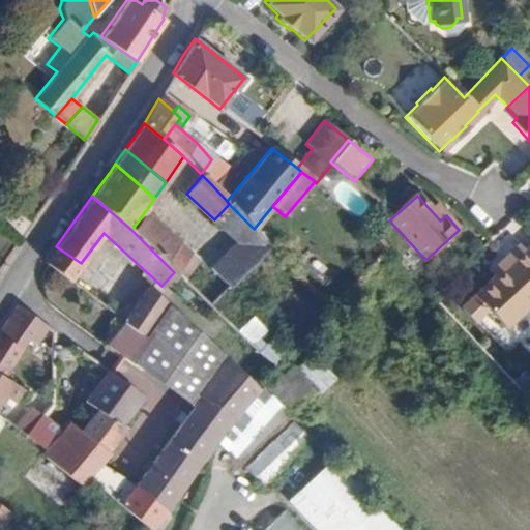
[(230,287),(270,245),(254,229),(229,204),(214,219),(240,244),(213,270),(230,287)]
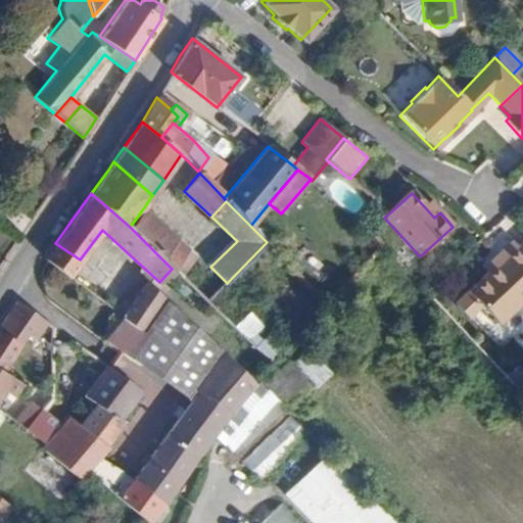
[(430,202),(424,206),(434,218),(440,212),(430,202)]
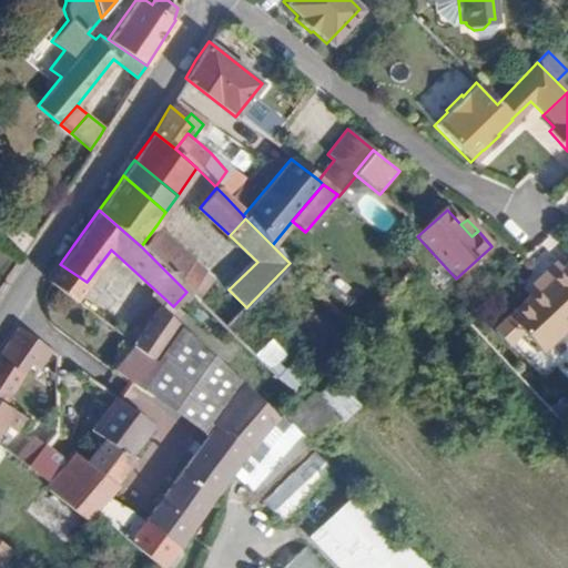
[(186,292),(204,271),(156,225),(141,246),(186,292)]
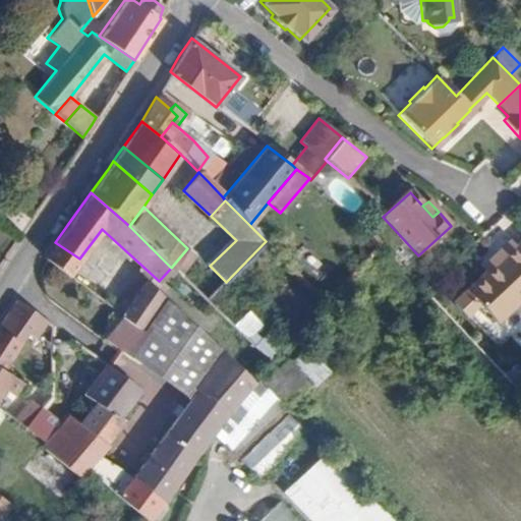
[(520,240),(514,247),(513,247),(483,275),(464,292),(496,325),(520,300),(520,240)]
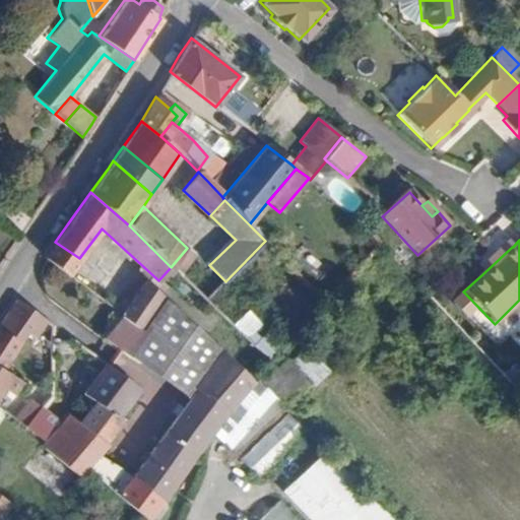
[(68,273),(79,258),(55,242),(45,256),(68,273)]
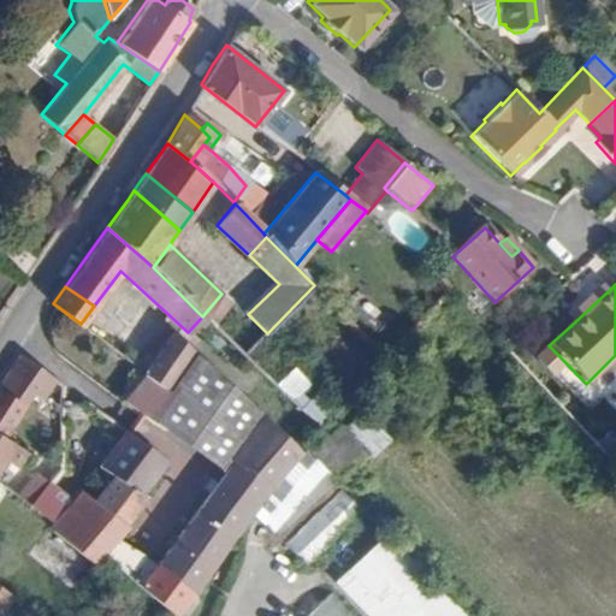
[(566,319),(572,325),(606,292),(600,286),(566,319)]
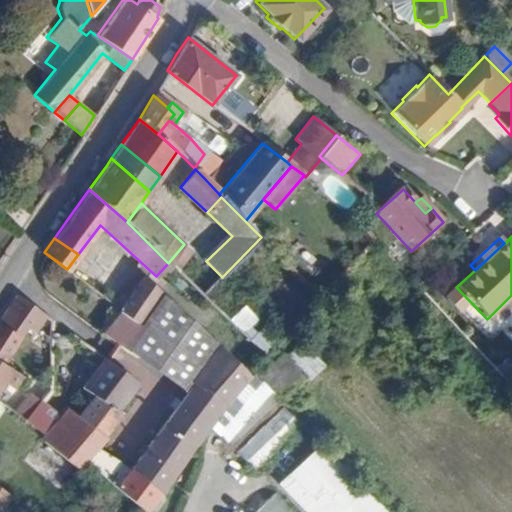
[(168,263),(173,268),(190,250),(184,244),(168,263)]
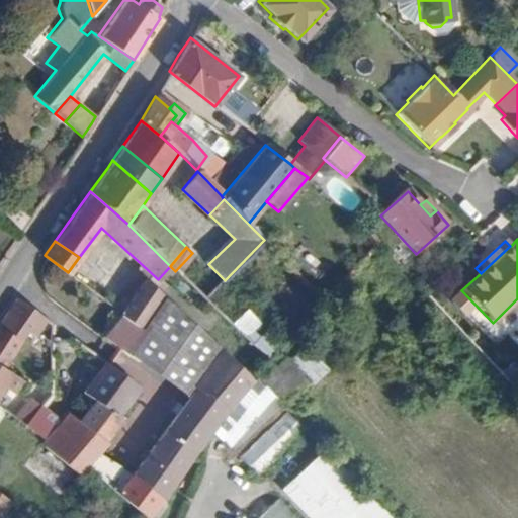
[(146,277),(121,311),(120,313),(141,327),(162,294),(146,277)]
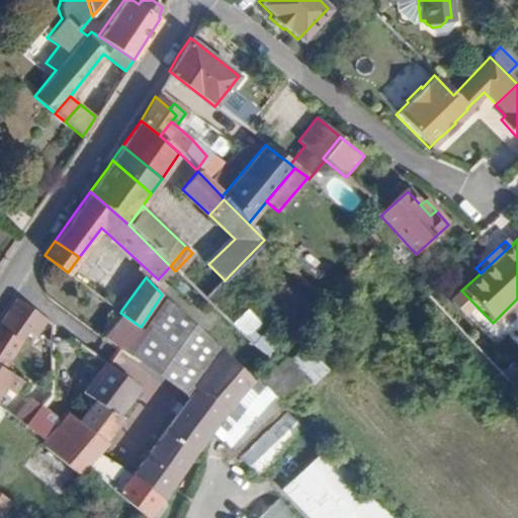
[(162,294),(141,327),(125,350),(188,396),(220,351),(162,294)]
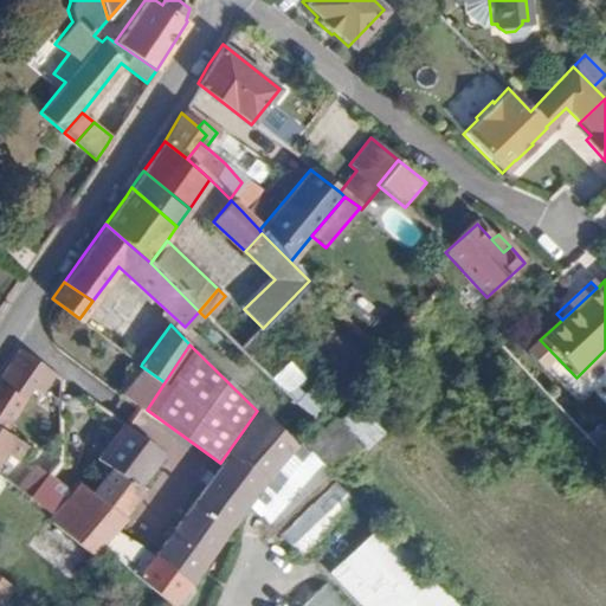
[(59,374),(18,347),(0,372),(0,384),(18,395),(20,391),(59,417),(59,392),(59,374)]
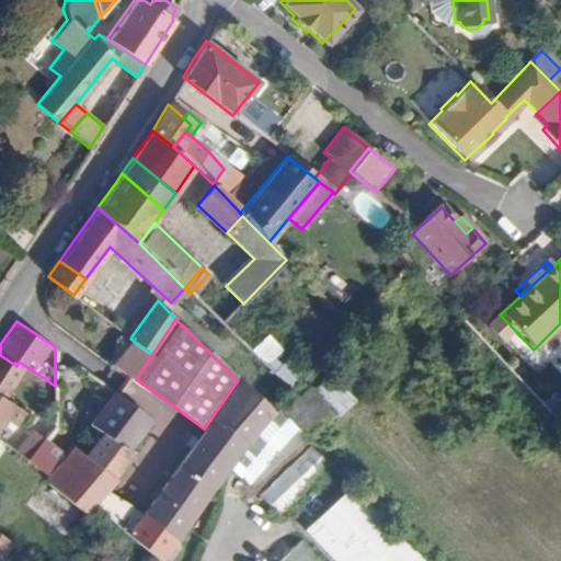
[(130,339),(111,366),(134,382),(136,379),(152,354),(130,339)]
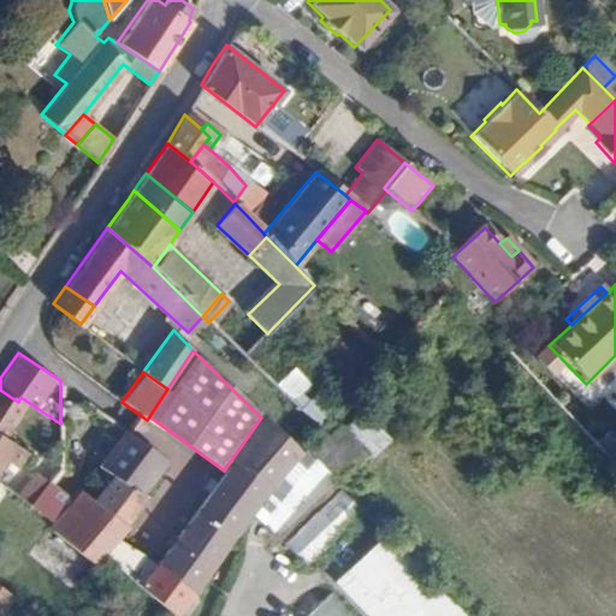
[(0,468),(6,460),(13,465),(24,450),(1,434),(22,404),(18,402),(0,390),(0,468)]
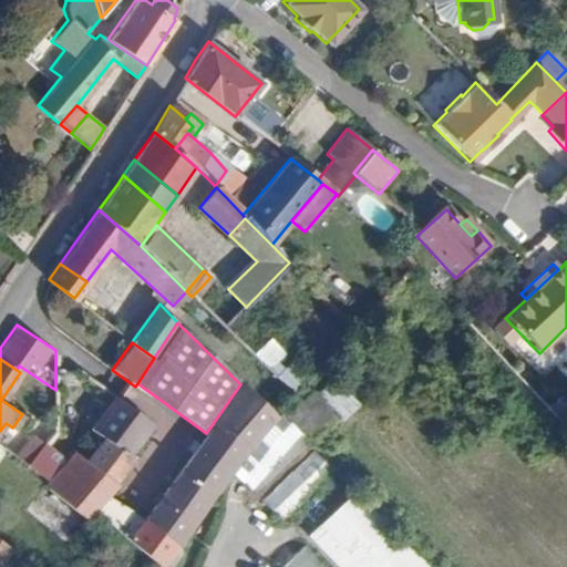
[(330,381),(315,398),(334,419),(338,423),(356,406),(330,381)]
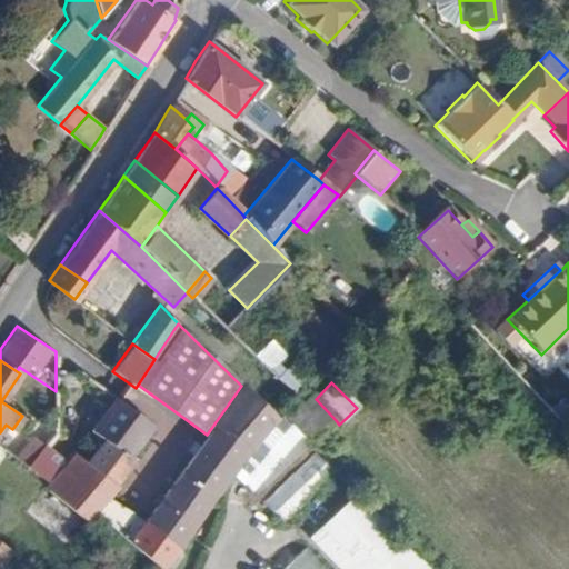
[(230,470),(277,418),(241,386),(207,435),(138,533),(126,526),(132,516),(107,497),(116,483),(86,461),(88,458),(75,449),(49,490),(85,517),(93,506),(131,542),(130,543),(160,568),(205,506),(228,472),(230,470)]
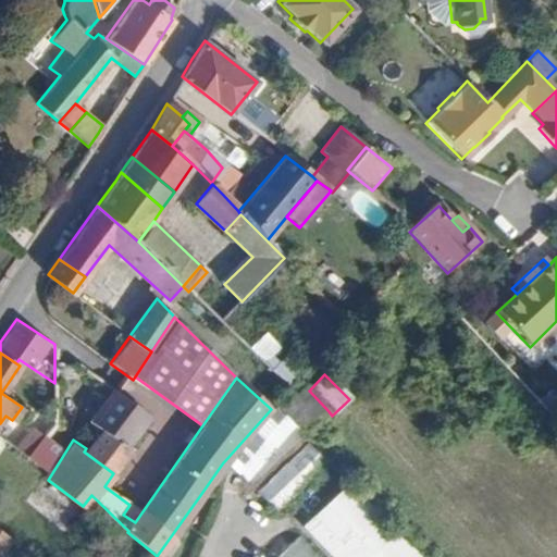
[(329,411),(309,391),(306,386),(281,410),(304,435),(329,411)]
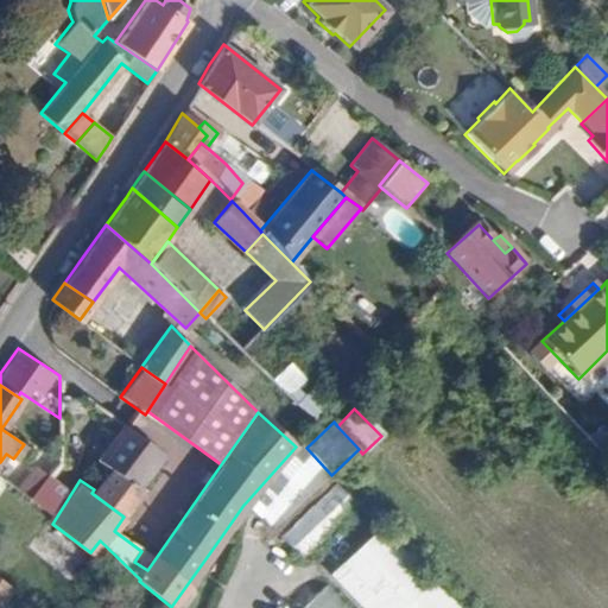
[(112,466),(138,483),(162,453),(122,423),(99,458),(112,466)]
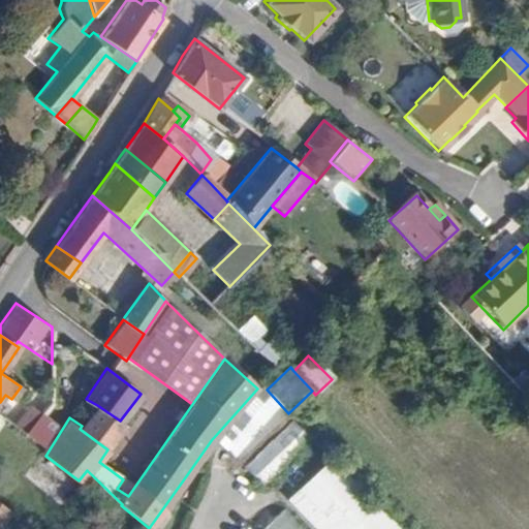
[(235,458),(282,410),(265,392),(217,440),(235,458)]
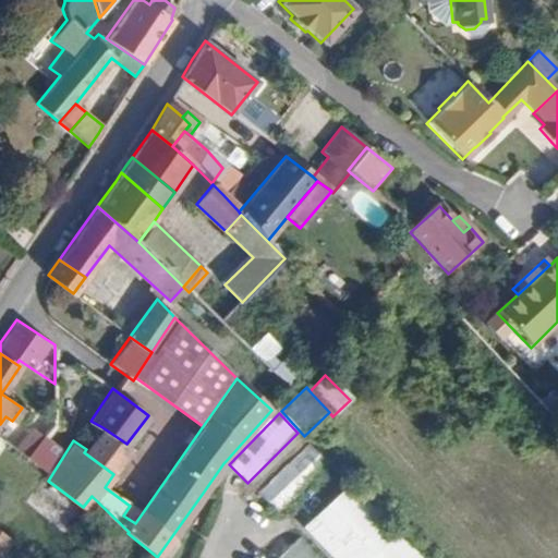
[(113,474),(132,448),(126,444),(102,427),(86,449),(84,452),(113,474)]
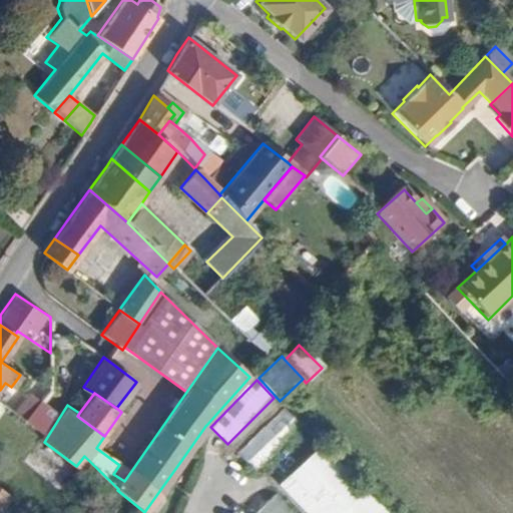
[(282,410),(236,454),(252,471),(300,426),(282,410)]
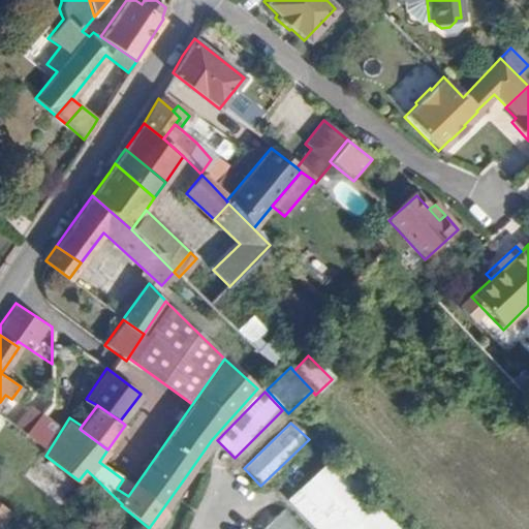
[(84,484),(79,480),(45,456),(29,472),(69,504),(84,484)]
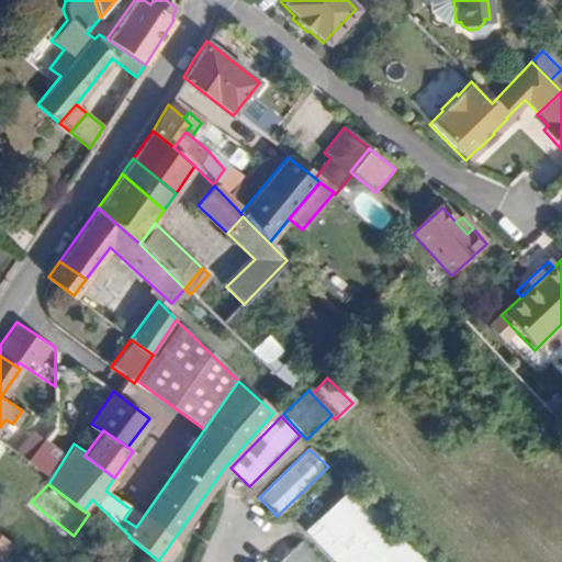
[(346,561),(353,561),(385,529),(349,491),(312,527),(346,561)]
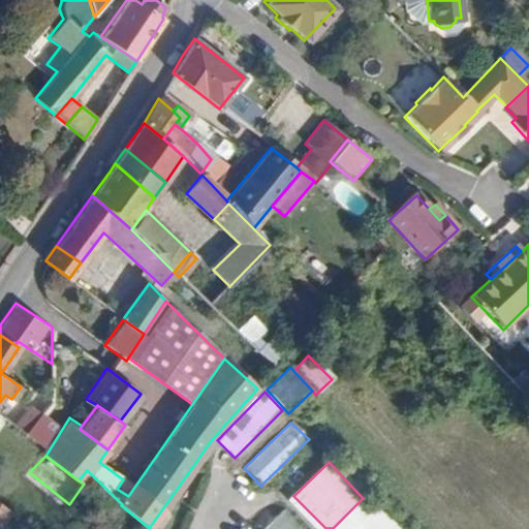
[(393,528),(363,498),(333,528),(393,528)]
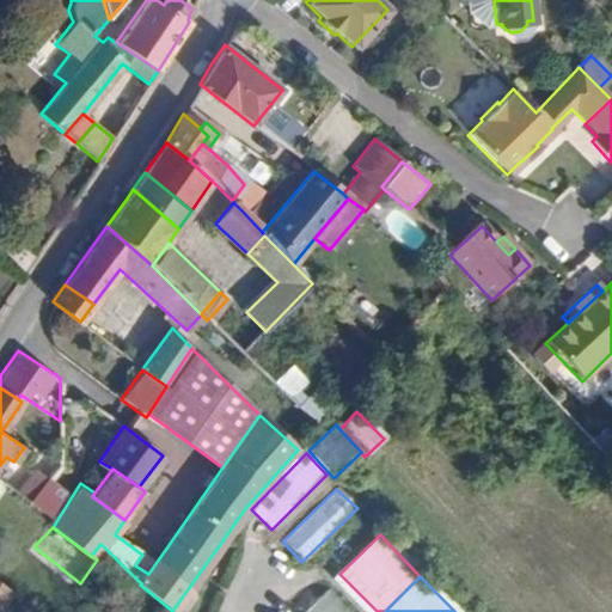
[(0,606),(10,592),(0,585),(0,606)]
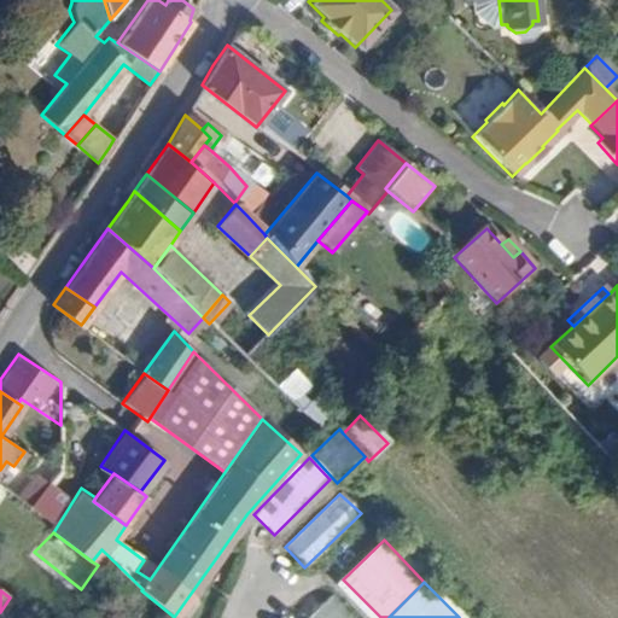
[(356,617),(334,594),(308,617),(356,617)]
